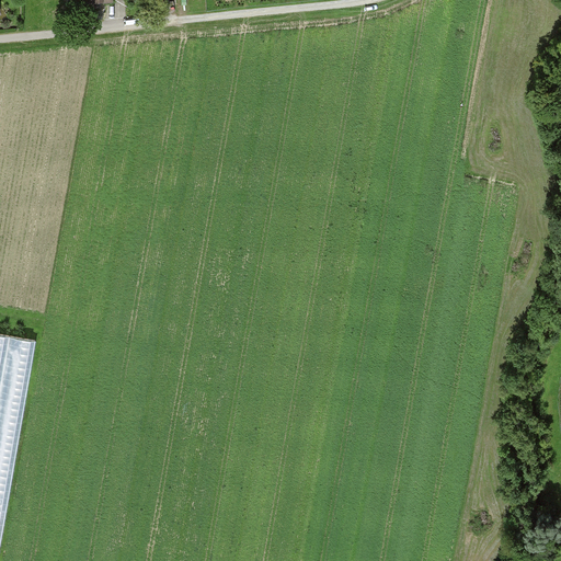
[(0,333),(0,560),(30,338),(0,333)]
